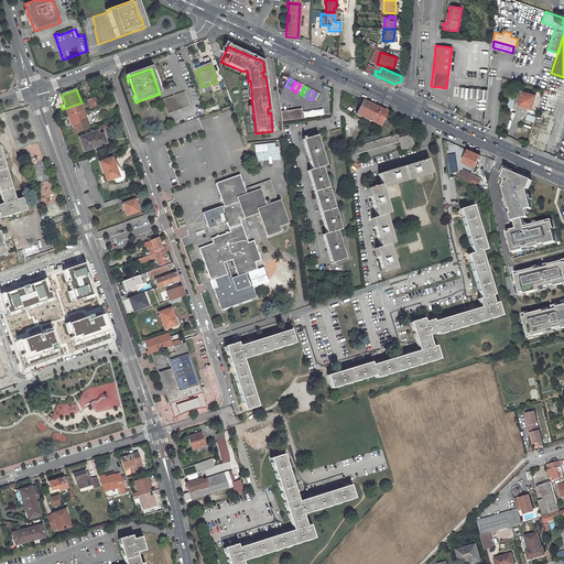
[(520,105),(533,109),(538,96),(524,91),(520,105)]
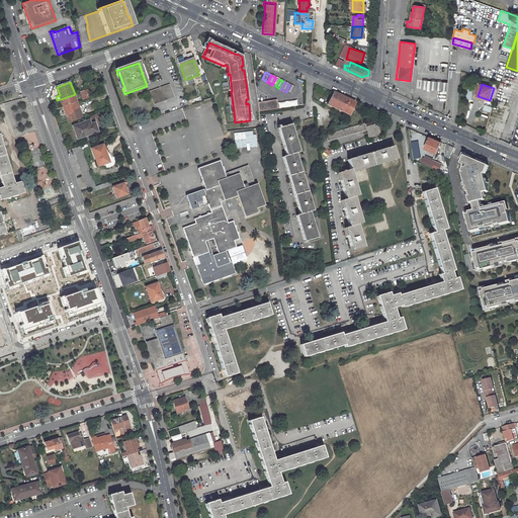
[(291,95),(295,88),(289,85),(286,92),(291,95)]
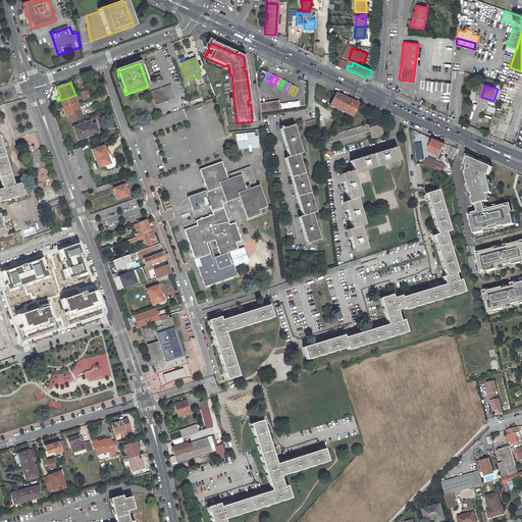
[(171,88),(151,95),(155,107),(175,100),(171,88)]
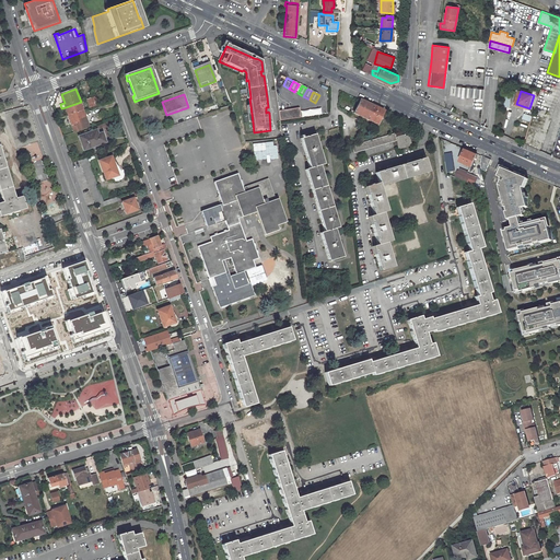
[(95,97),(88,100),(91,108),(97,105),(95,97)]
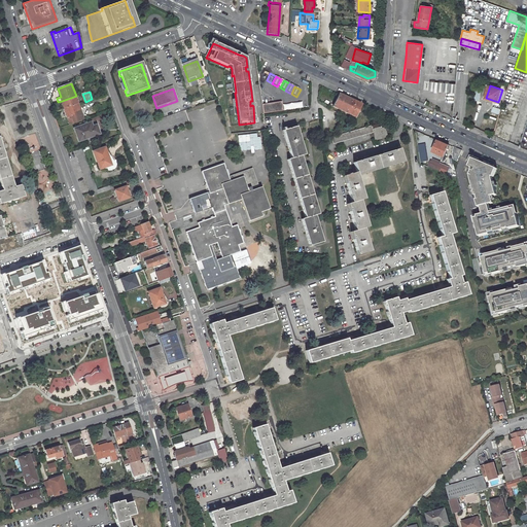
[(334,107),(355,117),(361,105),(340,95),(334,107)]
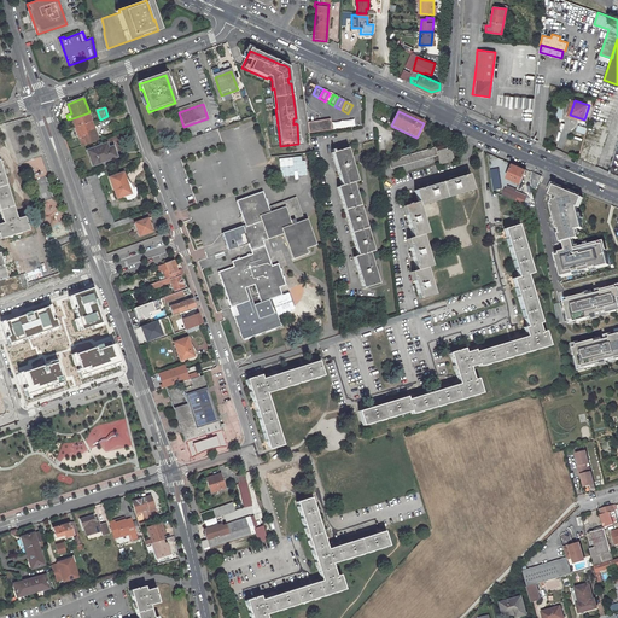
[(92,122),(89,112),(73,118),(76,128),(92,122)]
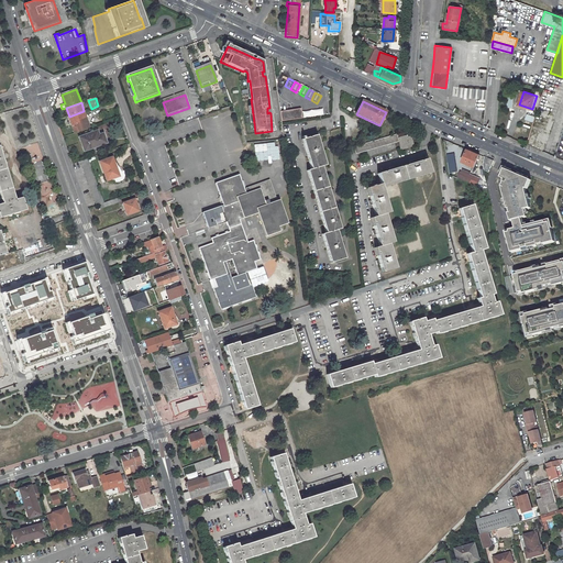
[(282,122),(301,120),(300,110),(280,112),(282,122)]
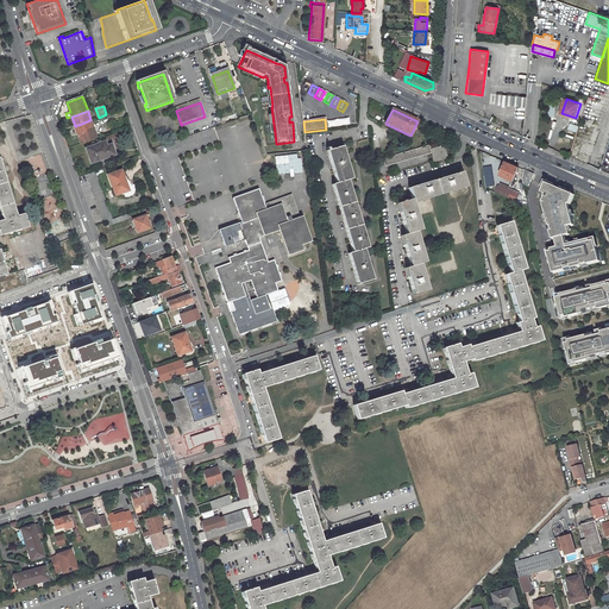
[(90,120),(75,126),(79,136),(81,144),(86,143),(98,138),(90,120)]
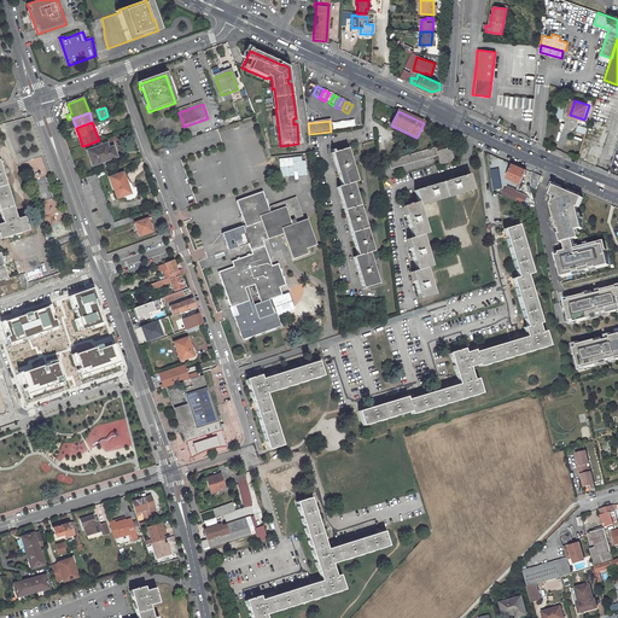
[(586,134),(577,132),(575,140),(583,143),(586,134)]
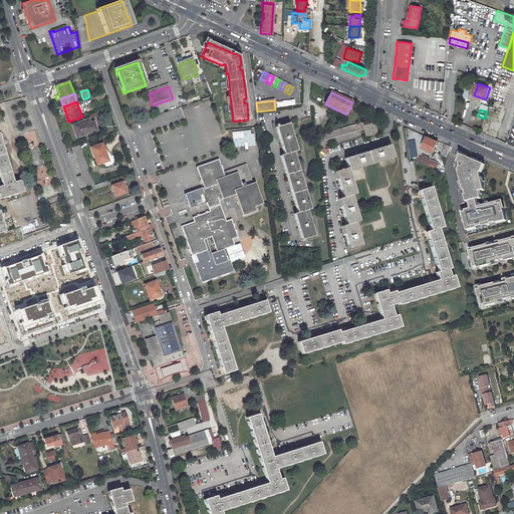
[(89,119),(72,125),(77,138),(97,131),(94,122),(91,123),(89,119)]
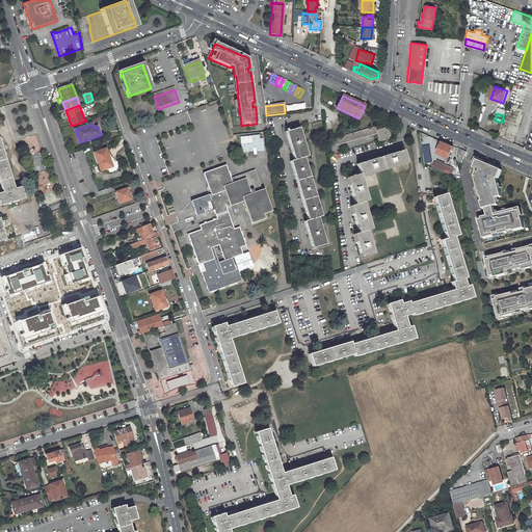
[(375,127),(334,139),(337,147),(377,134),(375,127)]
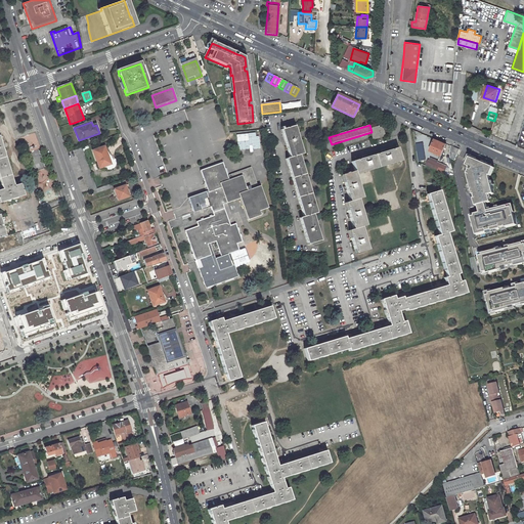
[(317,213),(299,156),(303,154),(294,126),(280,130),(290,158),(285,159),(303,217),(299,218),(307,245),(321,241),(313,214),(317,213)]
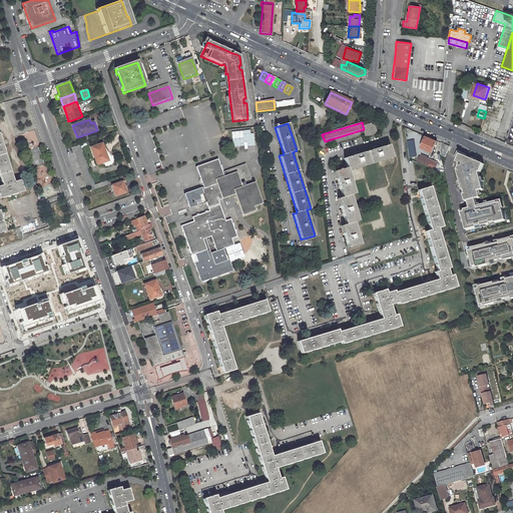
[(379,133),(376,124),(371,125),(371,123),(364,125),(366,137),(379,133)]
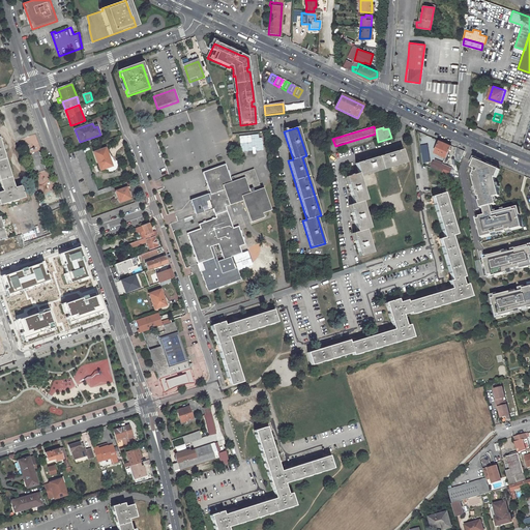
[(249,135),(238,136),(238,144),(251,143),(249,135)]
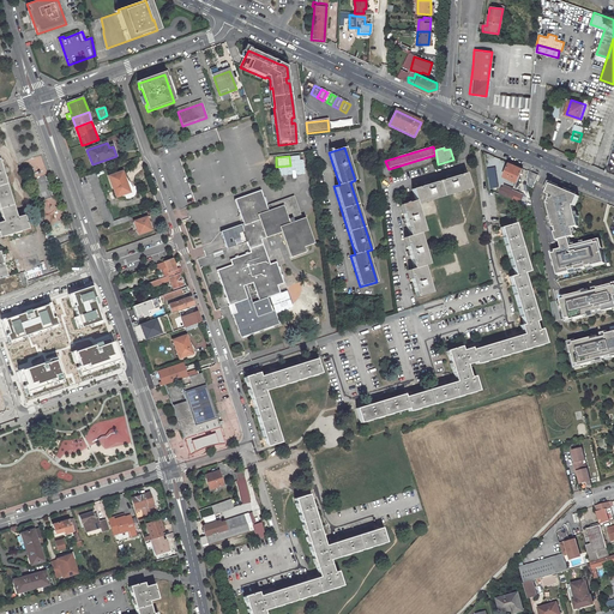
[(6,157),(0,158),(0,211),(2,222),(0,222),(0,278),(12,275),(5,250),(1,251),(0,246),(0,238),(35,228),(30,214),(22,216),(6,157)]
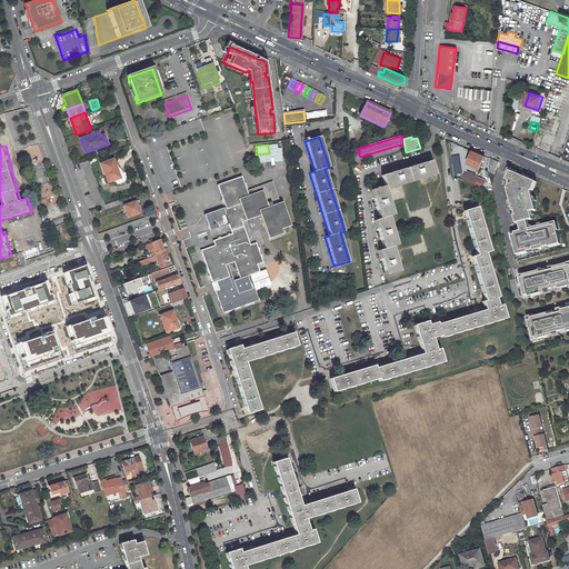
[(472,151),(467,163),(472,166),(471,167),(473,168),(475,169),(476,167),(480,169),(485,157),(472,151)]
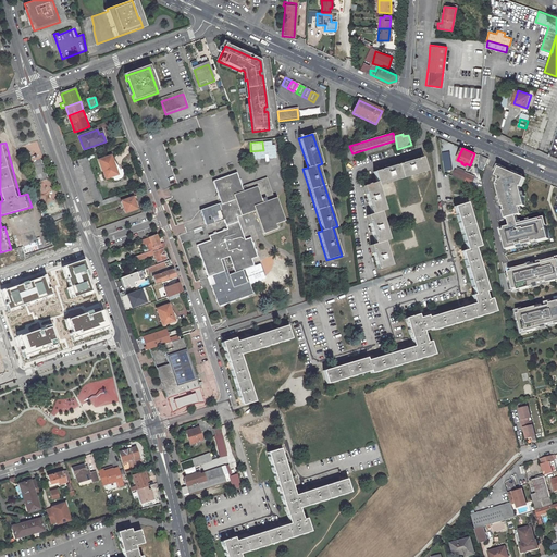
[(444,171),(452,170),(448,151),(441,153),(444,171)]
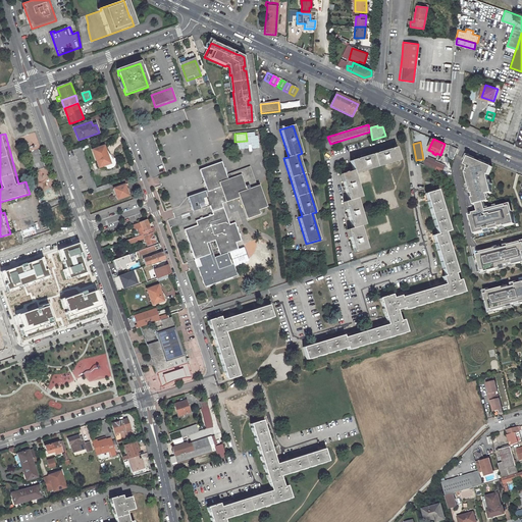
[(106,147),(94,150),(100,168),(106,169),(107,170),(109,171),(111,170),(113,170),(114,169),(116,167),(117,166),(117,164),(117,162),(117,160),(116,158),(115,159),(111,153),(108,154),(106,147)]
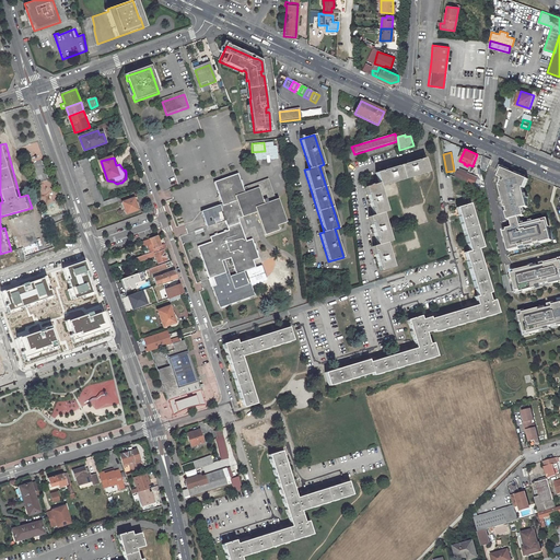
[(430,173),(426,159),(413,162),(412,161),(409,162),(409,164),(393,168),(393,167),(388,168),(389,170),(376,174),(380,184),(365,188),(369,200),(368,200),(369,205),(370,205),(374,217),(369,218),(373,230),(371,231),(372,235),(374,234),(377,246),(372,248),(376,260),(374,260),(375,265),(377,265),(380,272),(393,269),(386,244),(392,243),(383,213),(388,212),(381,187),(430,173)]
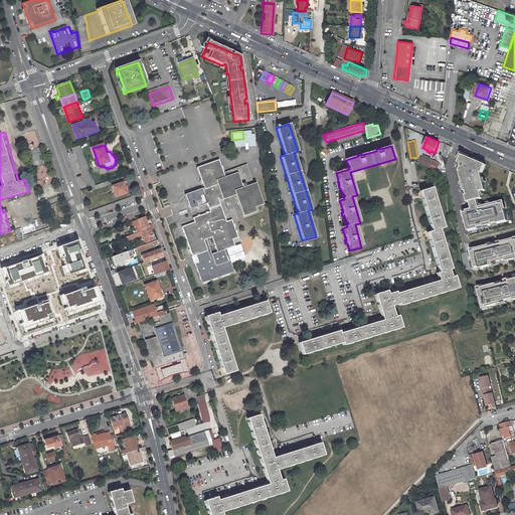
[(482,174),(486,166),(462,155),(459,162),(459,163),(462,165),(459,171),(464,192),(466,192),(467,195),(466,196),(467,203),(470,202),(477,200),(482,199),(481,192),(485,191),(481,174),(481,173),(482,174)]
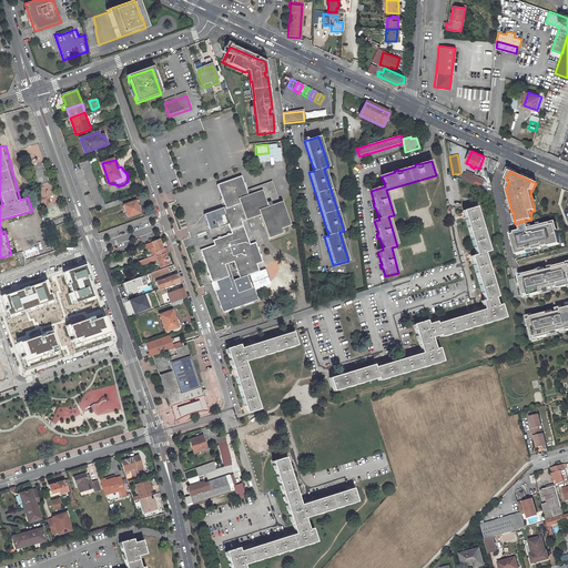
[(465,174),(463,180),(483,189),(486,183),(473,178),(472,178),(465,174)]
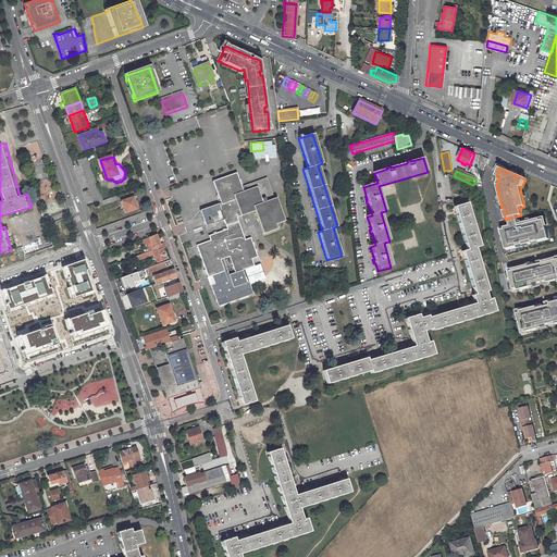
[(236,172),(213,181),(221,201),(220,202),(220,205),(219,206),(224,219),(227,227),(208,234),(210,239),(196,244),(208,276),(225,270),(221,258),(229,256),(235,272),(245,268),(254,264),(251,258),(258,256),(250,236),(245,238),(236,215),(256,209),(263,232),(276,227),(275,222),(284,219),(276,197),(274,198),(262,202),(256,185),(246,189),(243,190),(240,183),(243,183),(239,173),(237,174),(236,172)]
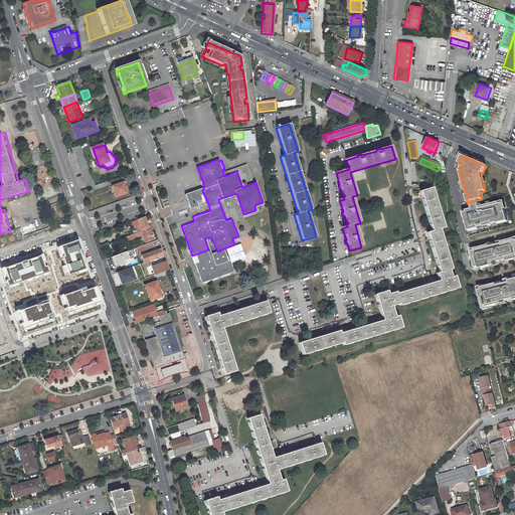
[(253,183),(245,162),(225,170),(227,175),(236,171),(242,187),(253,183)]
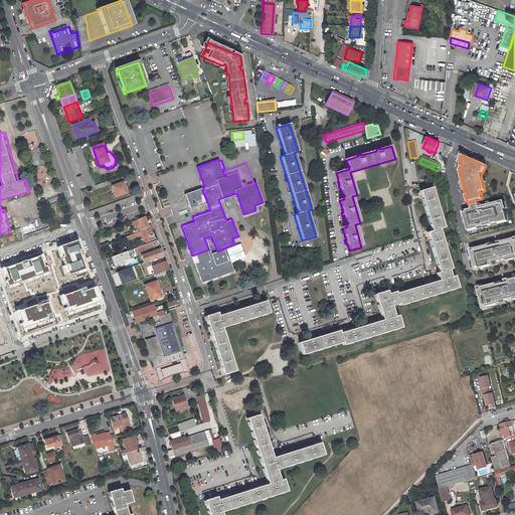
[(184,194),(200,188),(194,171),(166,181),(177,213),(190,208),(184,194)]
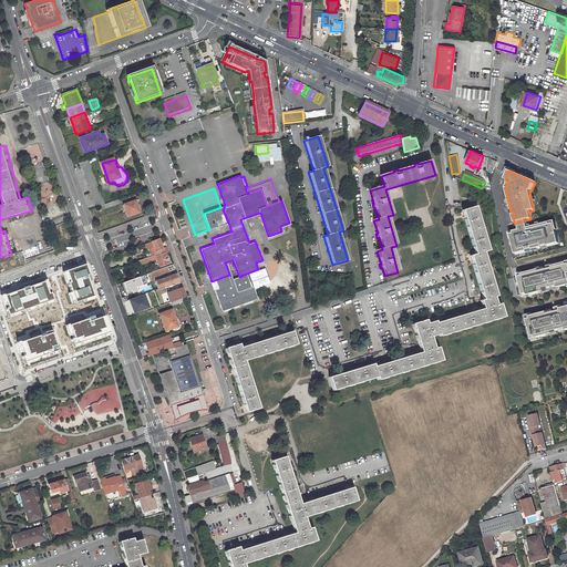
[(92,215),(127,203),(125,197),(105,205),(98,207),(90,209),(92,215)]
